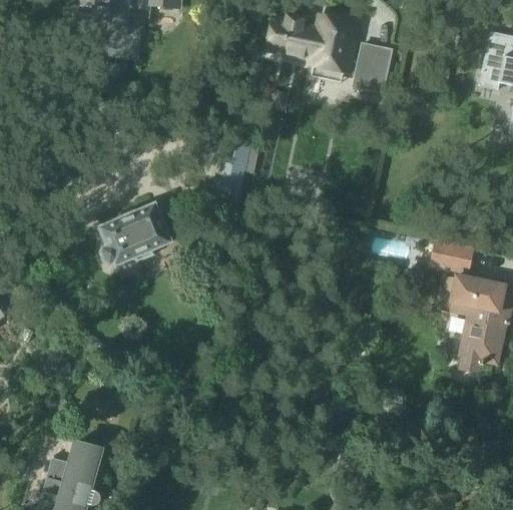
[(107,28),(124,30),(127,0),(78,0),(78,2),(110,5),(107,28)]
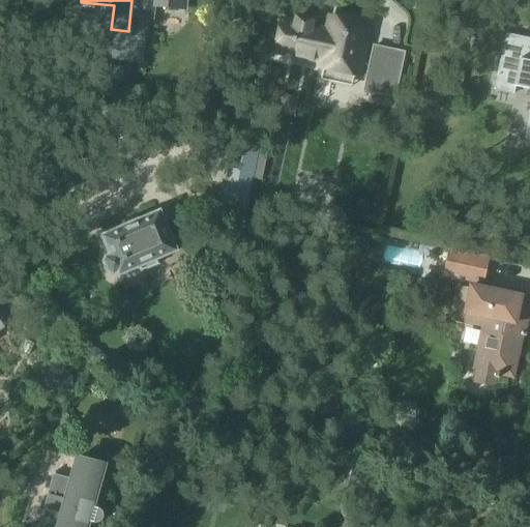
[(131,0),(128,31),(130,31),(129,34),(148,36),(150,18),(151,18),(152,4),(169,5),(185,7),(185,0),(131,0)]
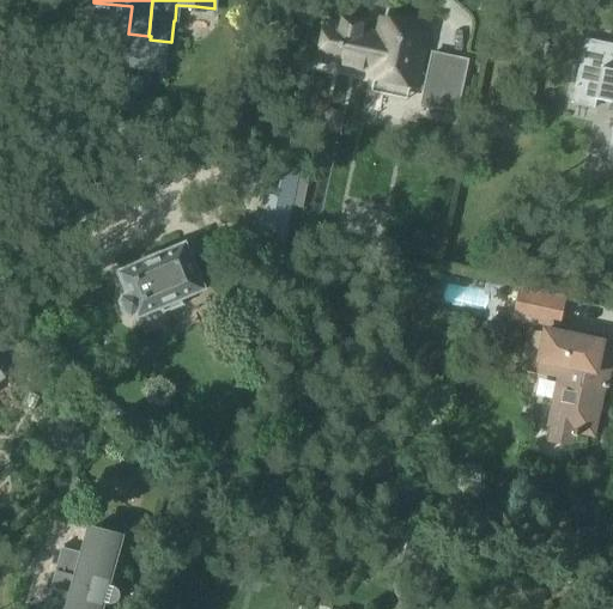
[(413,86),(419,87),(432,24),(381,13),(377,28),(366,25),(368,19),(343,13),(341,19),(326,17),(317,61),(368,72),(366,77),(374,78),(370,91),(410,99),(413,86)]
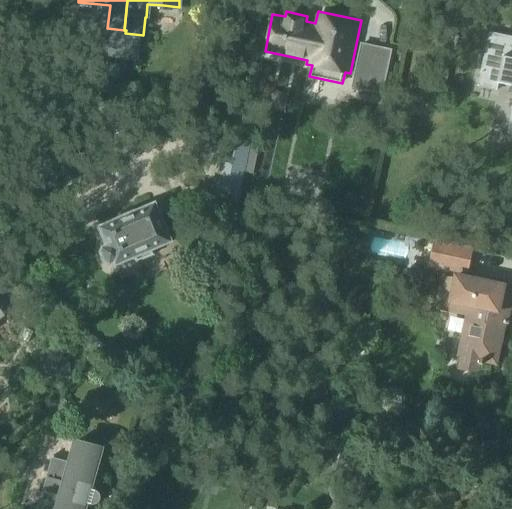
[(511,35),(489,31),(477,84),(497,88),(498,81),(511,84),(511,35)]
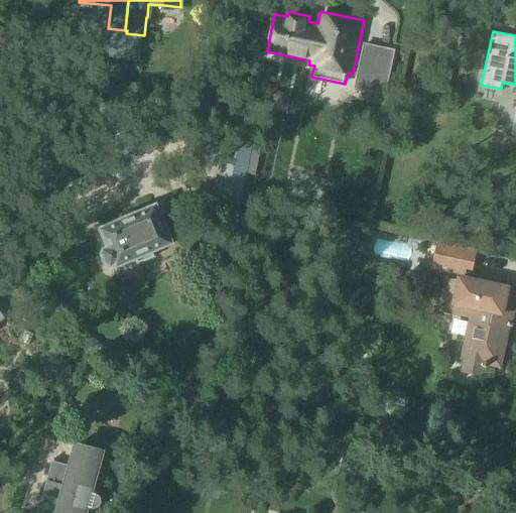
[(363,41),(354,87),(385,94),(395,48),(363,41)]
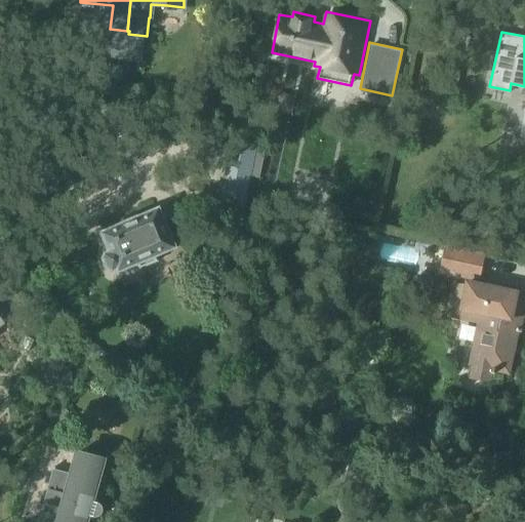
[(127,50),(126,59),(140,61),(142,51),(127,50)]
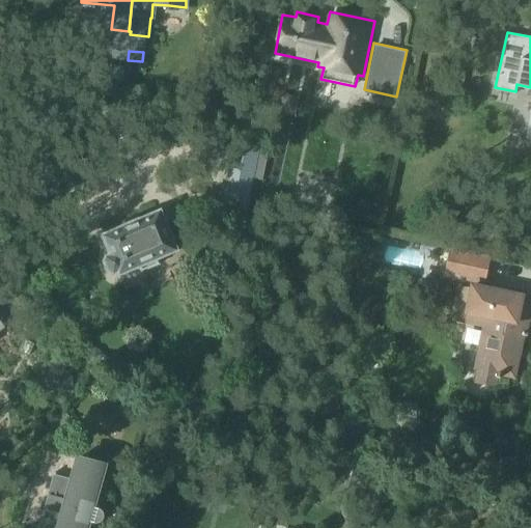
[(463,85),(465,73),(453,71),(450,83),(463,85)]
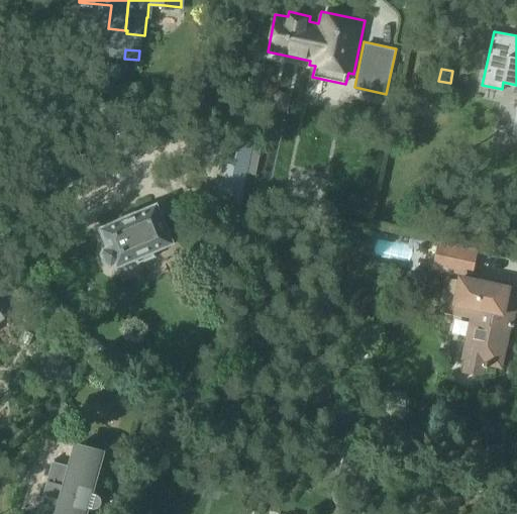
[(291,94),(275,90),(272,107),(288,110),(291,94)]
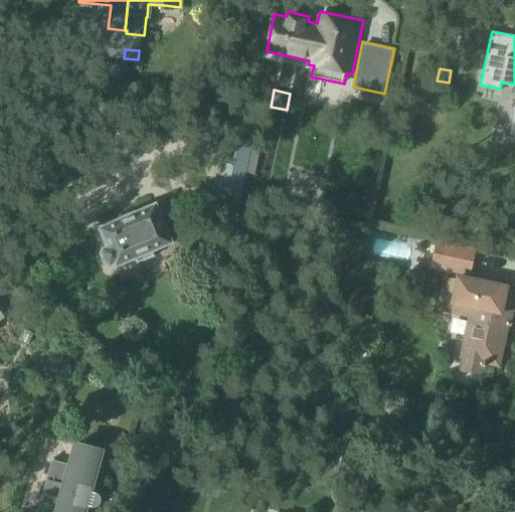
[(253,172),(260,142),(228,135),(226,145),(224,145),(215,188),(217,188),(215,198),(238,203),(245,171),(253,172)]
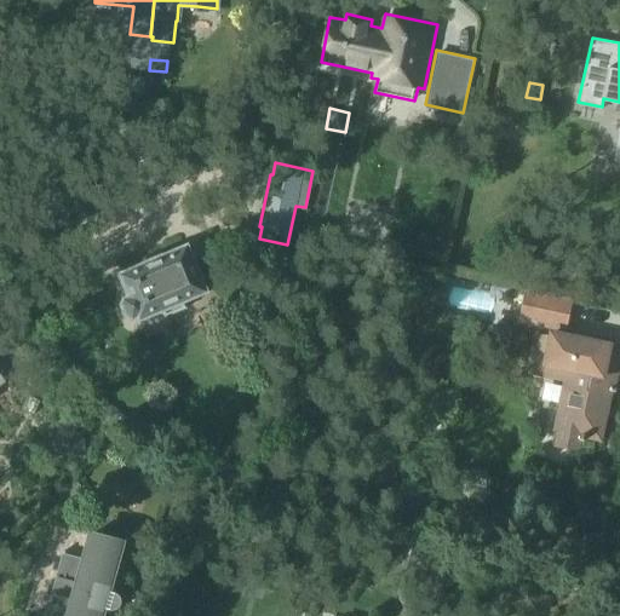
[(125,299),(122,304),(127,316),(133,317),(138,316),(139,318),(164,309),(161,301),(179,294),(183,301),(207,291),(188,245),(121,274),(130,297),(125,299)]
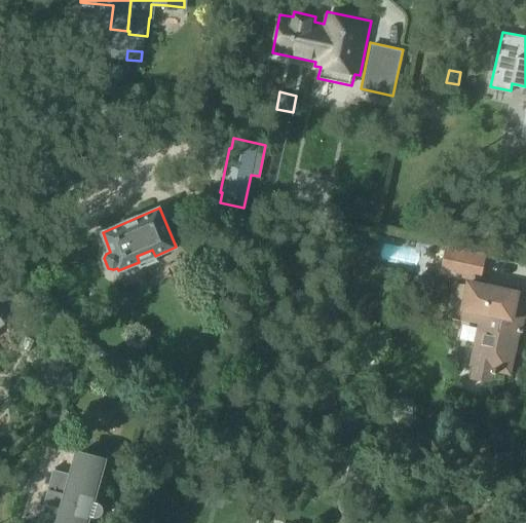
[(440,272),(479,282),(486,252),(446,244),(440,272)]
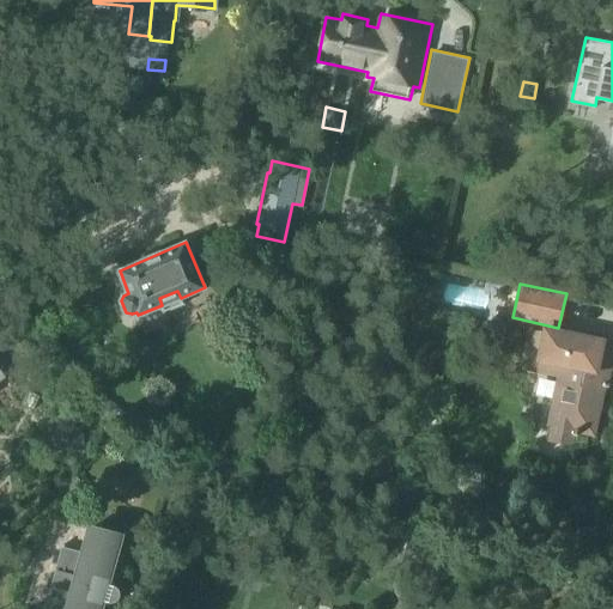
[(539,358),(536,369),(544,370),(558,373),(548,419),(547,425),(550,425),(551,425),(550,433),(548,439),(571,444),(574,431),(593,434),(604,385),(605,385),(608,387),(610,383),(607,383),(611,367),(605,366),(596,365),(600,348),(602,338),(553,327),(545,326),(542,336),(539,358)]
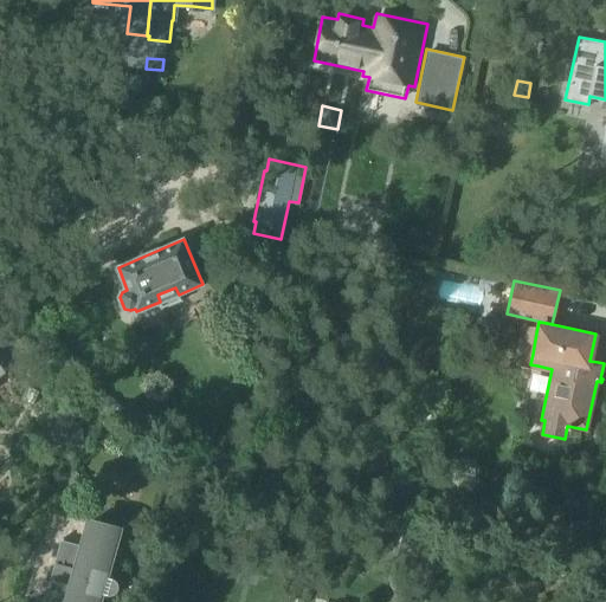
[(60,473),(71,486),(82,477),(81,476),(85,472),(77,464),(73,466),(71,464),(60,473)]
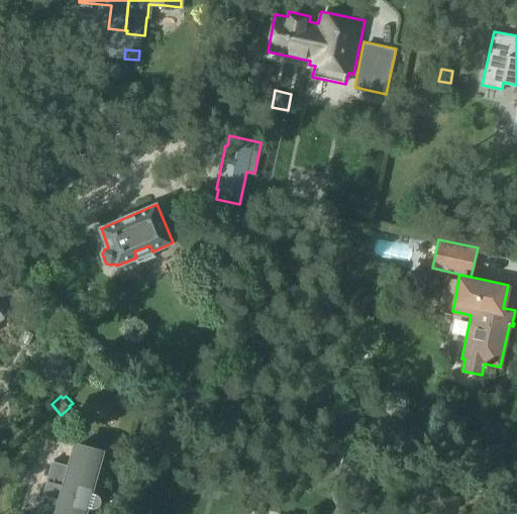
[(90,493),(100,452),(73,445),(68,466),(52,461),(53,459),(50,458),(40,497),(42,498),(42,496),(59,500),(55,513),(84,513),(86,507),(90,508),(94,509),(97,507),(99,504),(99,503),(99,499),(97,496),(94,494),(90,493)]
